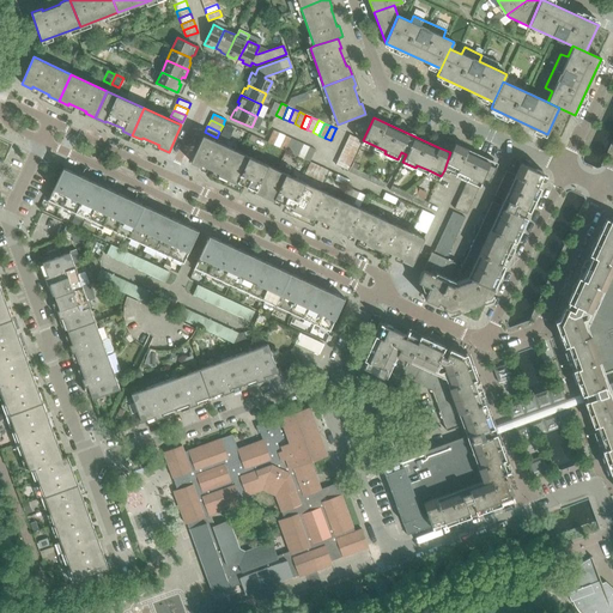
[(273,131),(267,143),(273,145),(279,133),(273,131)]
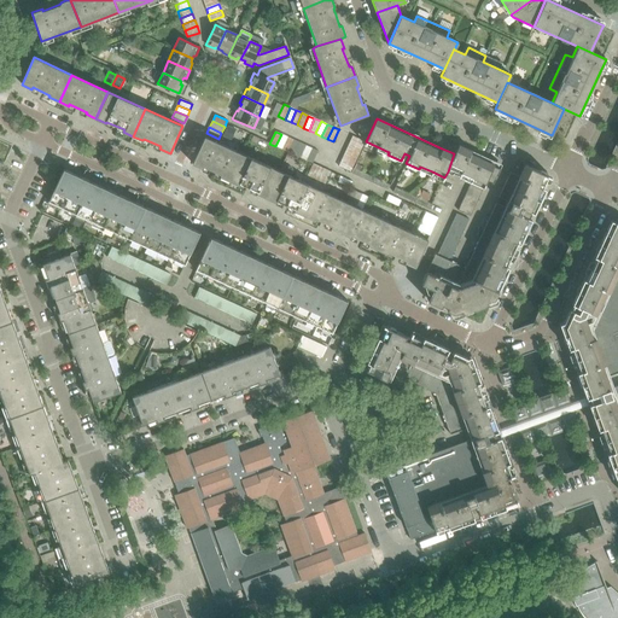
[(281,134),(275,146),(283,149),(287,136),(281,134)]
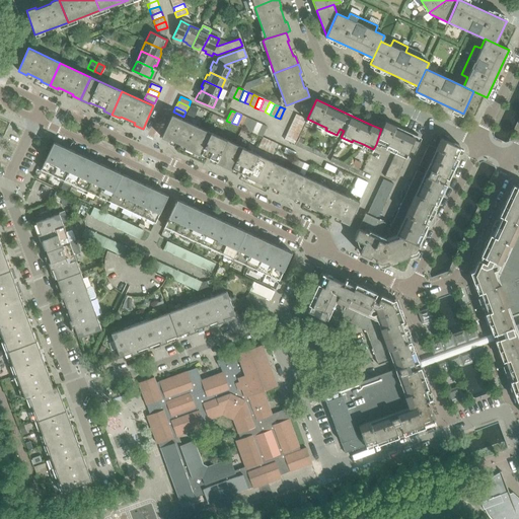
[(304,124),(306,119),(296,114),(294,119),(304,124)]
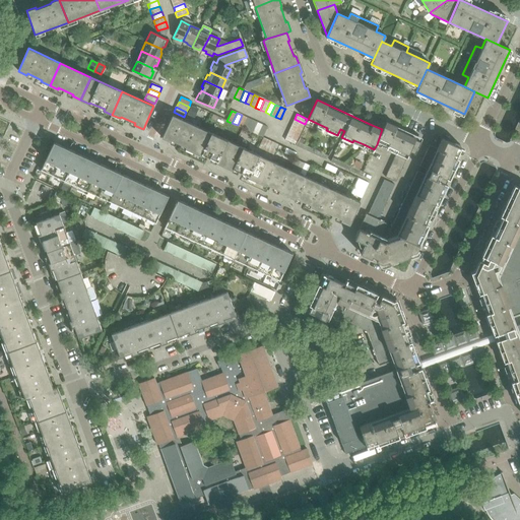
[(193,152),(203,129),(172,115),(161,137),(171,141),(171,140),(186,146),(185,148),(193,152)]
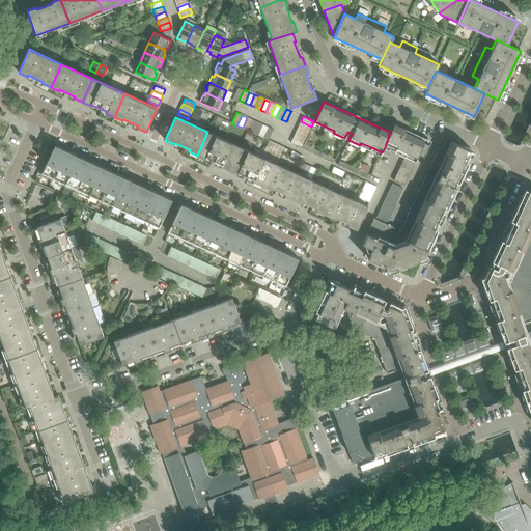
[(247,117),(243,128),(247,131),(252,120),(247,117)]
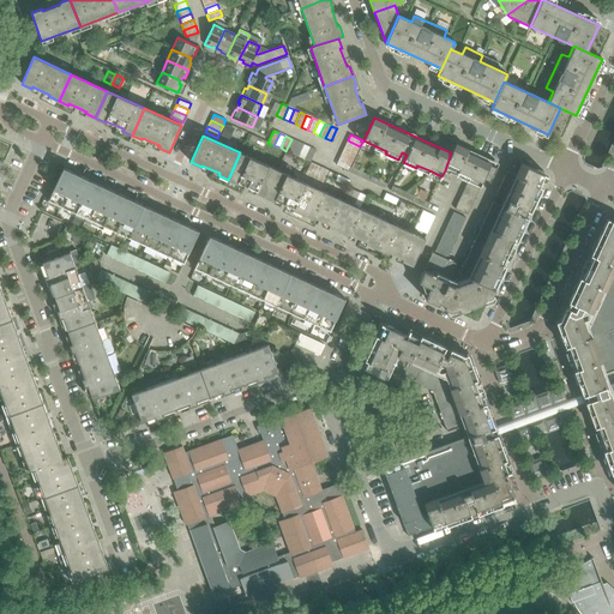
[(292,139),(286,151),(293,154),(298,142),(292,139)]
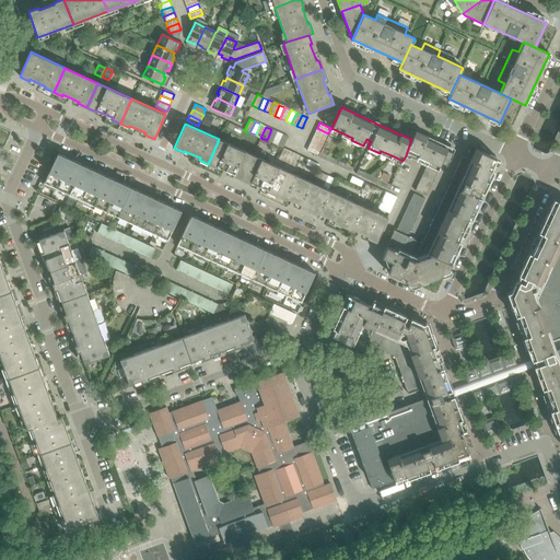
[(317,128),(314,133),(325,139),(328,133),(317,128)]
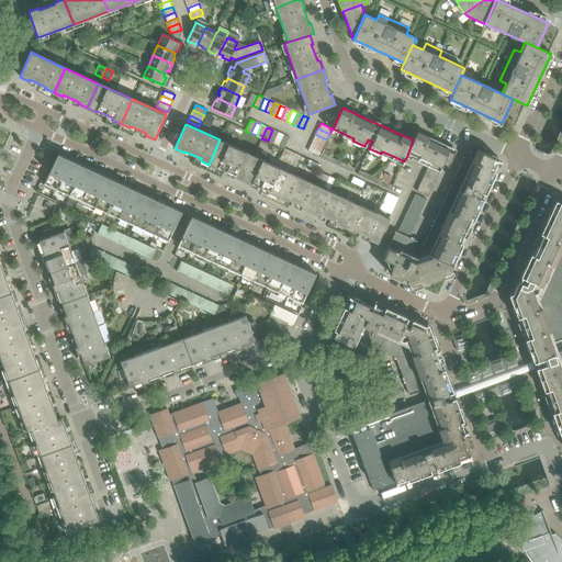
[(272,130),(268,141),(273,143),(278,132),(272,130)]
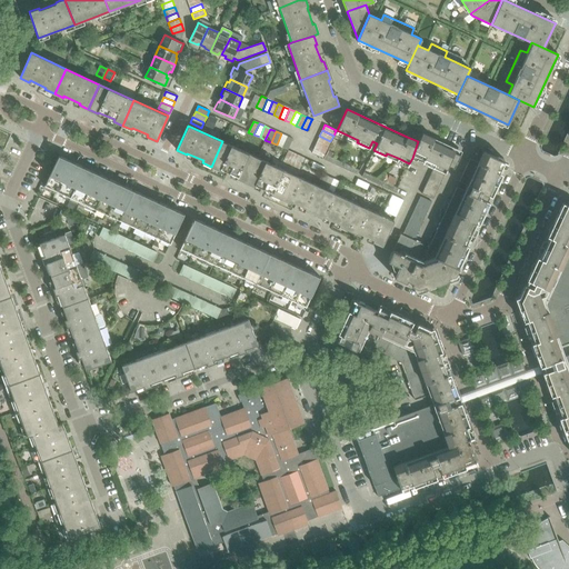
[(281,133),(277,145),(282,148),(287,137),(281,133)]
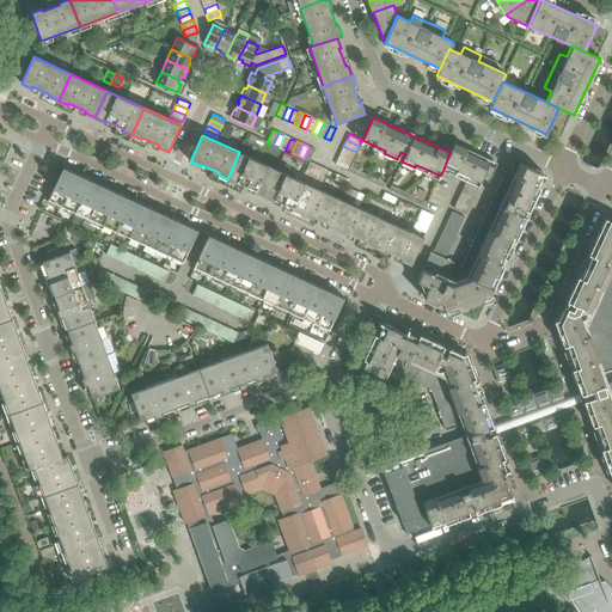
[(478,187),(482,178),(488,181),(487,181),(488,182),(495,166),(496,163),(454,144),(450,152),(444,170),(466,181),(472,183),(478,187)]
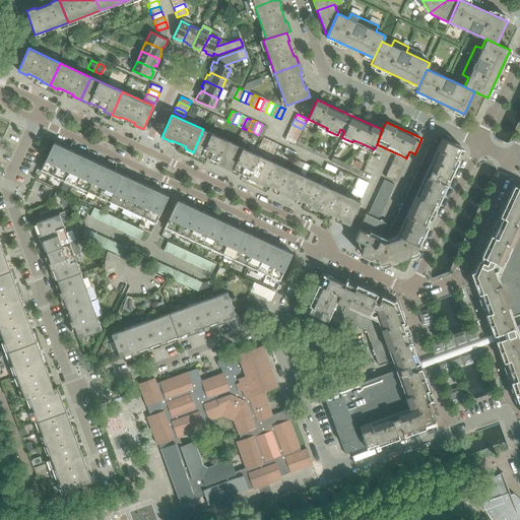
[(291,124),(289,129),(300,134),(302,129),(291,124)]
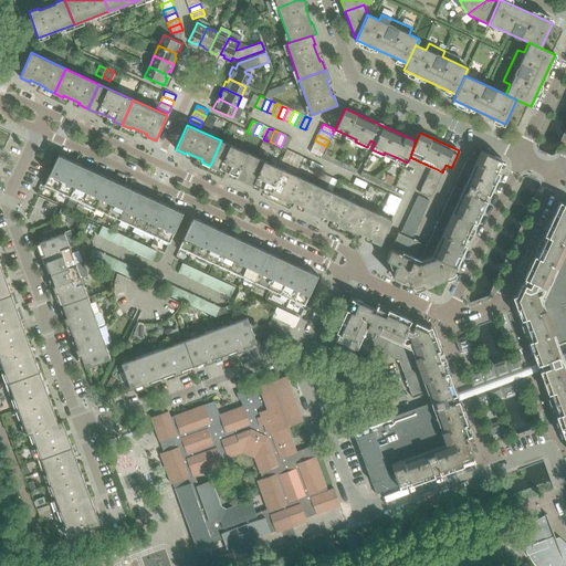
[(291,138),(285,136),(281,147),(286,149),(291,138)]
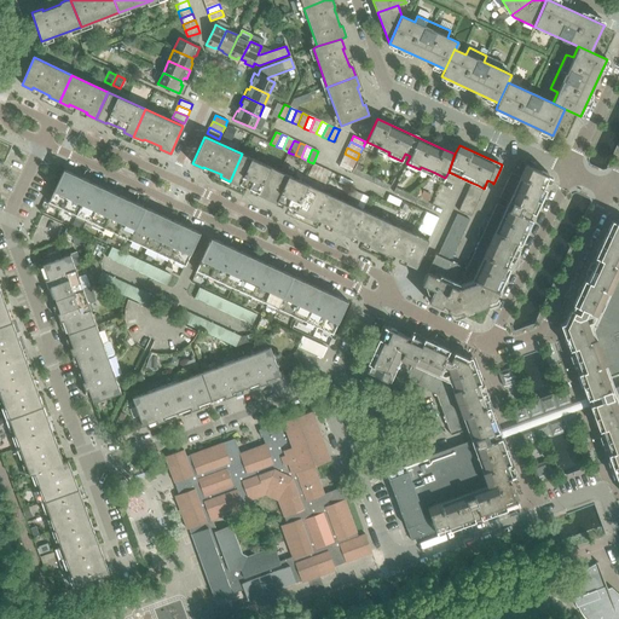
[(267,198),(279,171),(242,154),(230,181),(239,185),(241,184),(247,186),(258,191),(256,194),(267,198)]
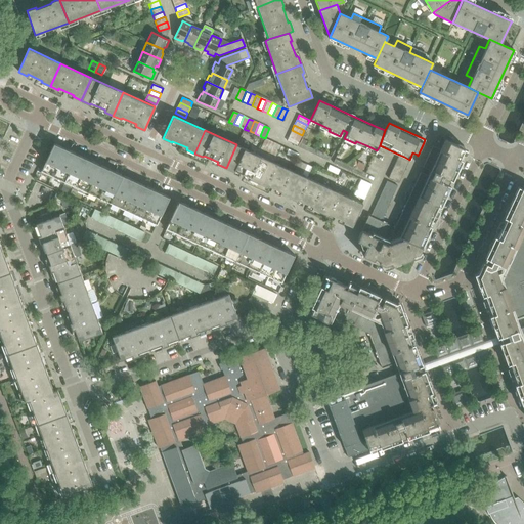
[(292,130),(289,136),(300,140),(302,135),(292,130)]
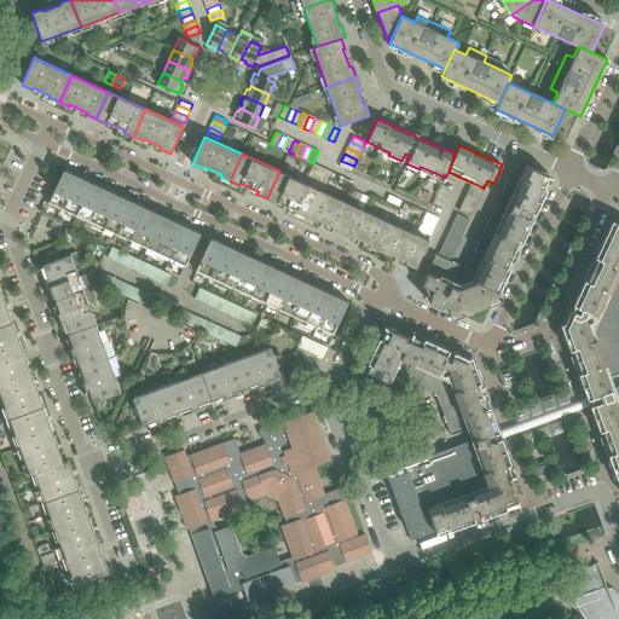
[(341,161),(339,167),(351,172),(354,166),(341,161)]
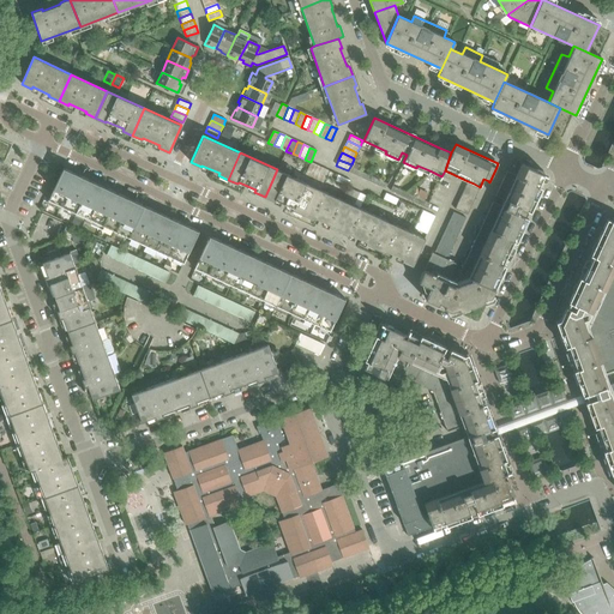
[(311,162),(305,174),(311,178),(317,164),(311,162)]
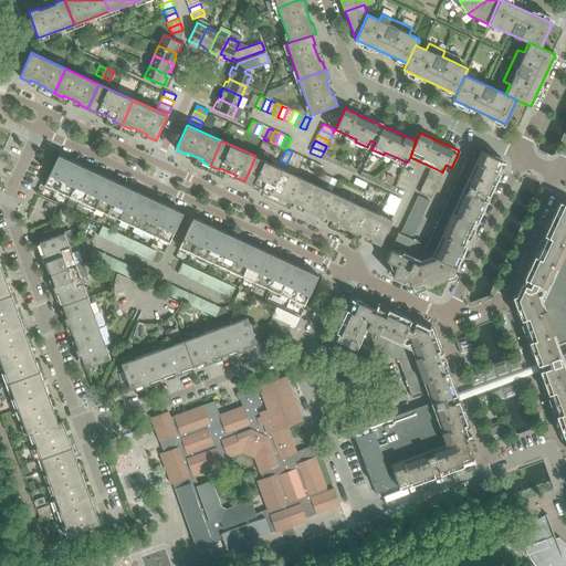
[(489,196),(494,184),(492,182),(502,160),(500,159),(500,158),(495,156),(494,157),(481,150),(475,161),(468,157),(457,180),(464,185),(462,189),(454,186),(438,220),(468,233),(478,211),(481,212),(486,200),(484,199),(486,195),(489,196)]
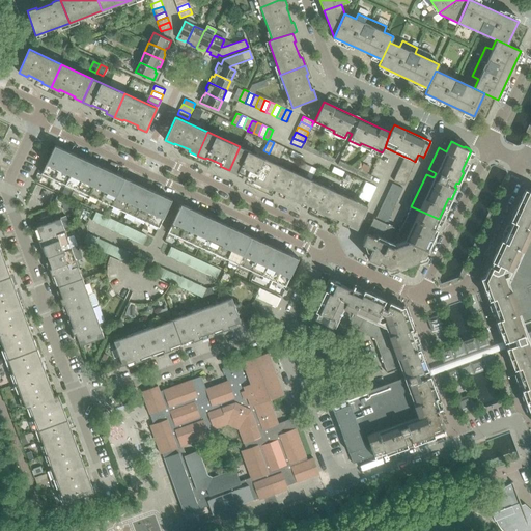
[(274,142),(269,154),(274,156),(279,145),(274,142)]
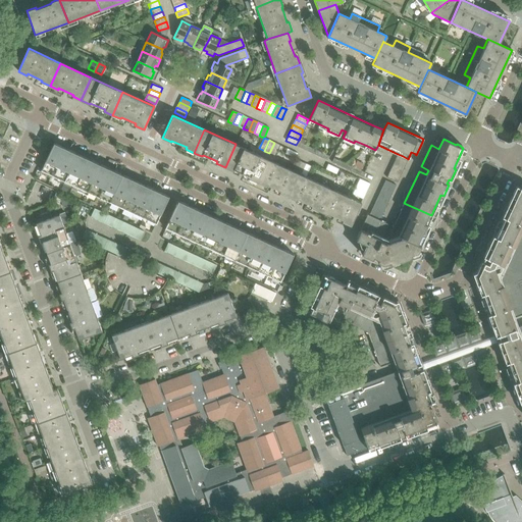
[(64,181),(76,153),(54,143),(41,170),(51,175),(64,181)]
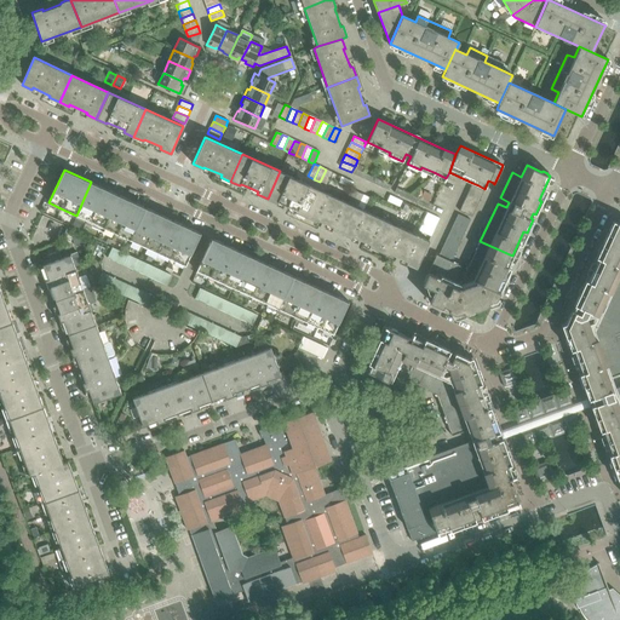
[(326,184),(332,172),(326,170),(320,182),(326,184)]
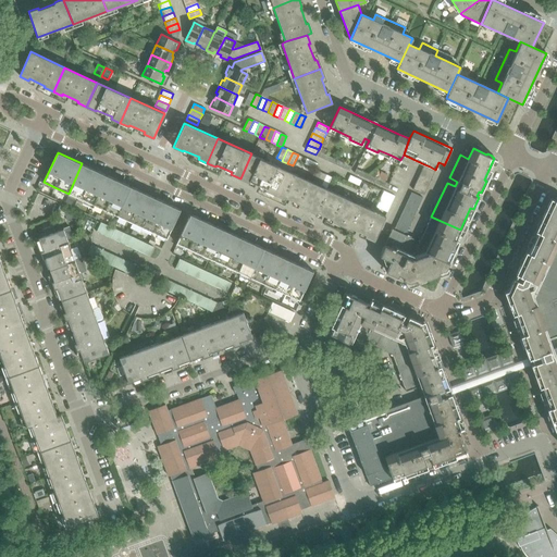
[(318,185),(251,153),(240,178),(249,183),(250,181),(265,188),(264,189),(282,198),(283,196),(288,199),(298,203),(298,206),(306,209),(318,185)]
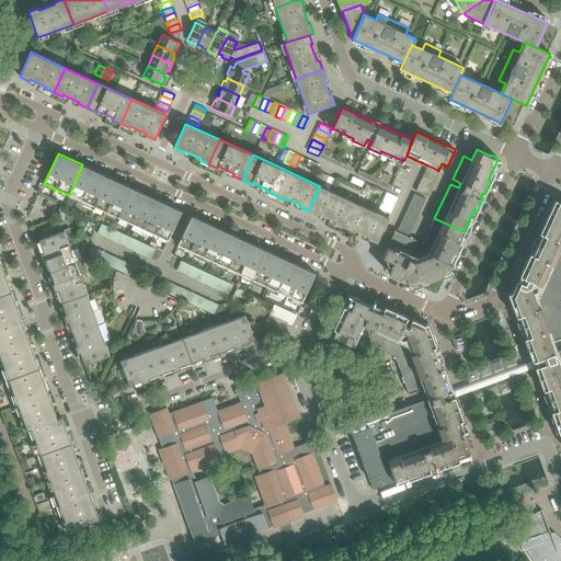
[(317,170),(320,164),(309,160),(306,165),(317,170)]
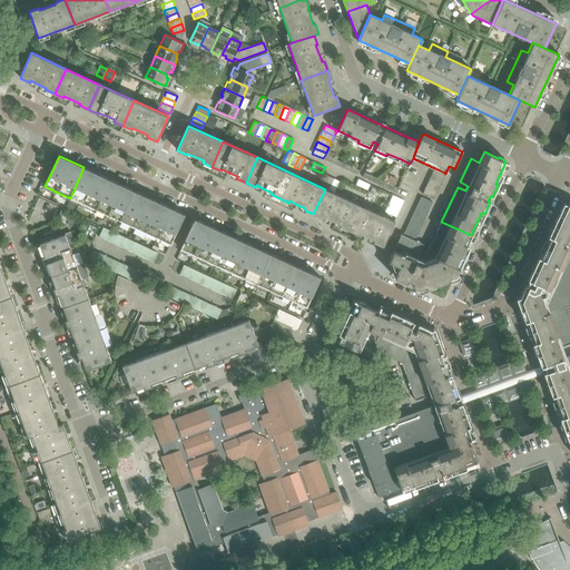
[(95,209),(109,179),(84,167),(70,198),(95,209)]
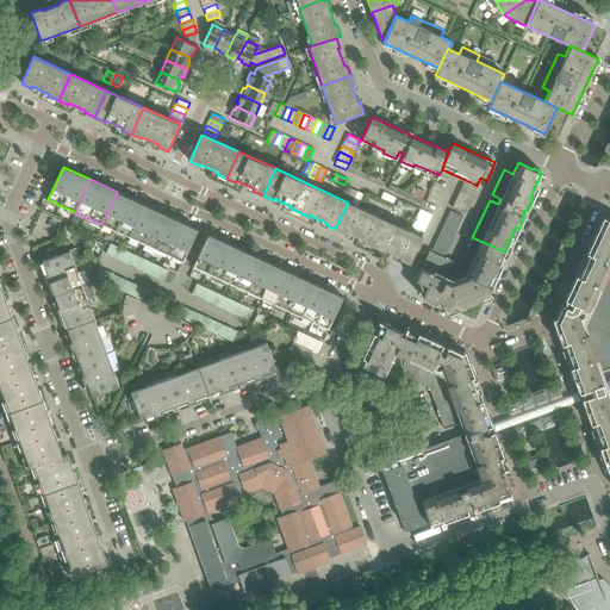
[(415,192),(415,187),(412,185),(404,191),(414,195),(415,192)]
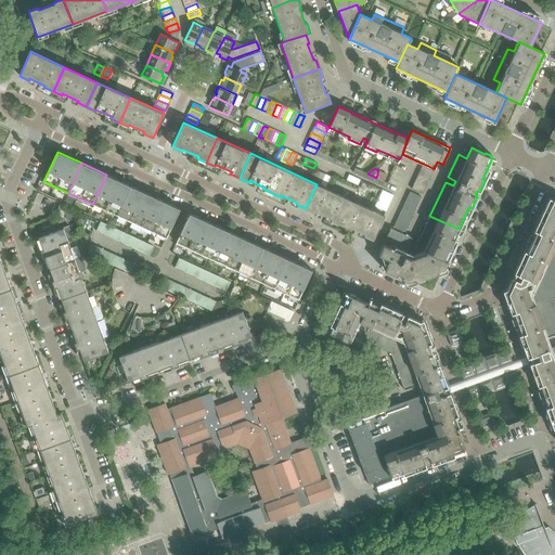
[(314,169),(309,180),(314,182),(320,171),(314,169)]
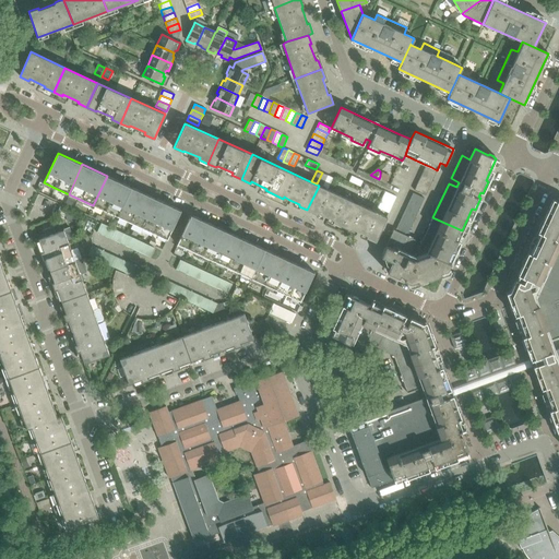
[(322,173),(317,183),(322,187),(328,176),(322,173)]
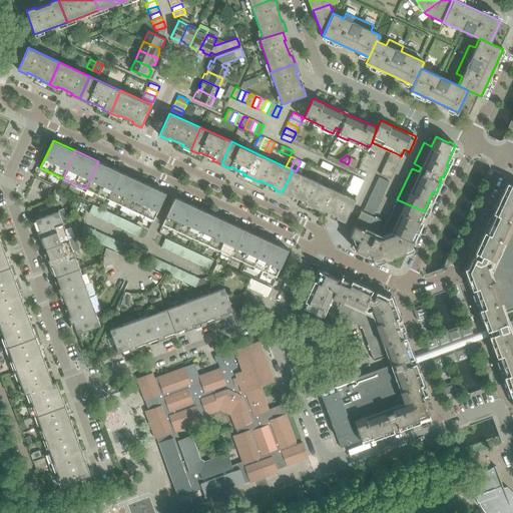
[(108,199),(120,171),(98,161),(85,188),(108,199)]
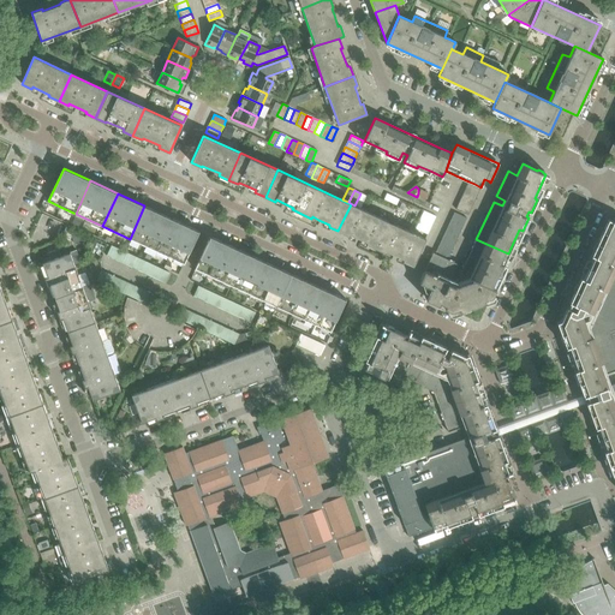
[(360,208),(366,196),(360,193),(354,206),(360,208)]
